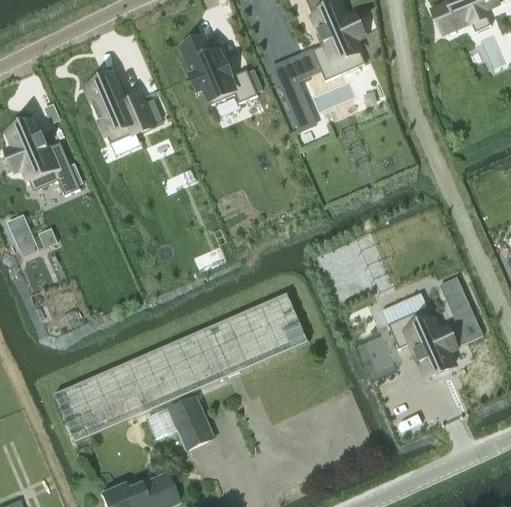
[(449,0),(450,1),(434,9),(443,31),(469,19),(474,31),(490,24),(483,8),(500,0),(449,0)]
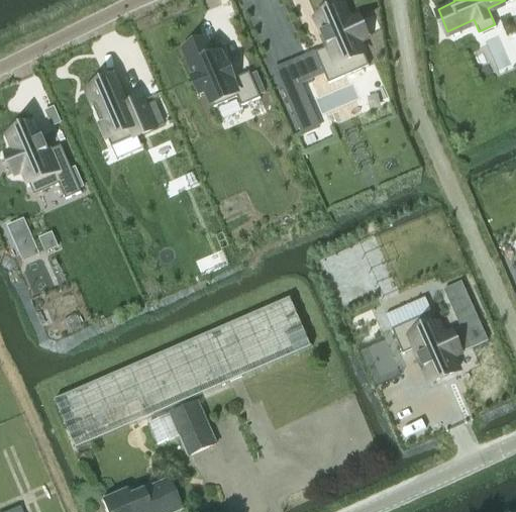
[(325,43),(314,48),(327,80),(368,63),(357,38),(365,35),(355,14),(348,17),(342,4),(315,16),(321,29),(319,29),(325,43)]
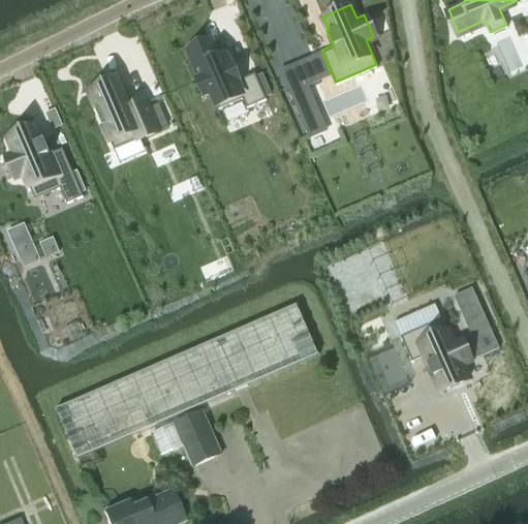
[(210,38),(188,48),(199,75),(196,76),(203,92),(210,89),(218,106),(238,98),(242,106),(266,97),(254,70),(238,78),(230,61),(228,62),(224,53),(217,56),(210,38)]
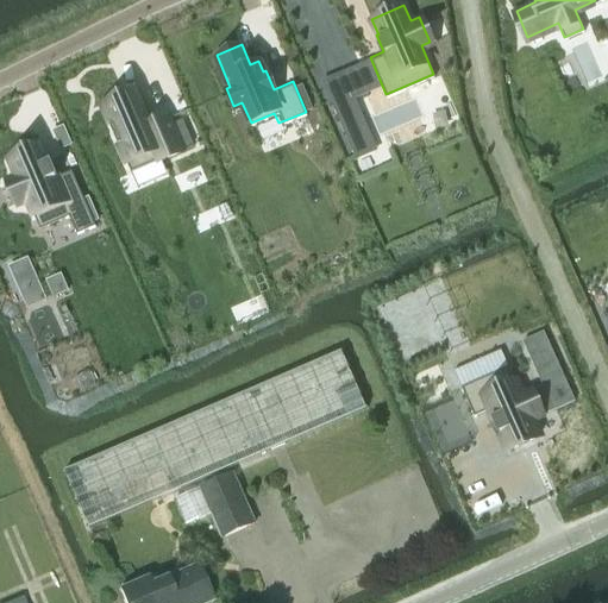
[(113,100),(102,105),(110,121),(108,121),(117,142),(118,140),(130,169),(181,148),(167,114),(148,121),(143,110),(135,90),(126,94),(126,93),(113,99),(113,100)]
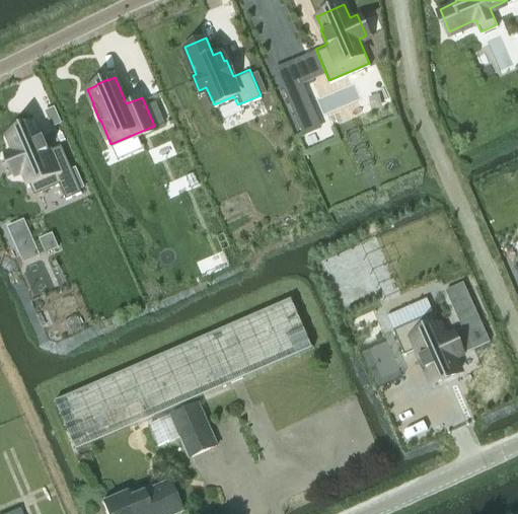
[(300,79),(284,86),(303,133),(319,126),(300,79)]
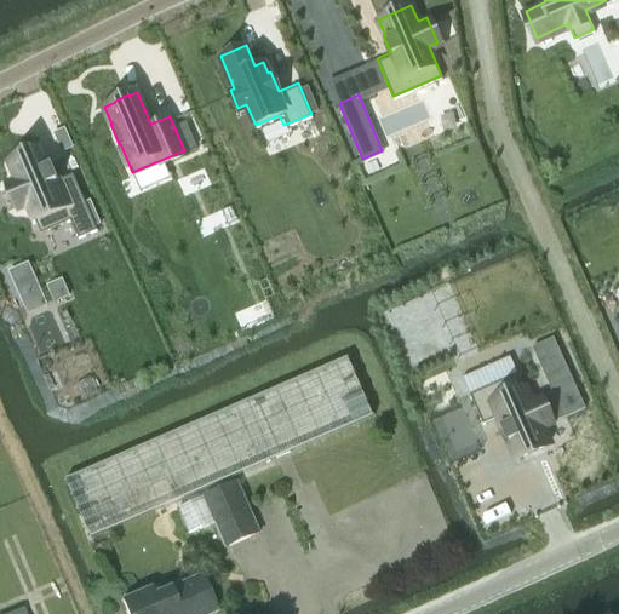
[(9,183),(4,184),(12,204),(17,202),(18,205),(27,201),(40,230),(69,217),(78,235),(96,227),(72,171),(58,177),(51,161),(49,161),(43,145),(10,160),(16,176),(7,179),(9,183)]
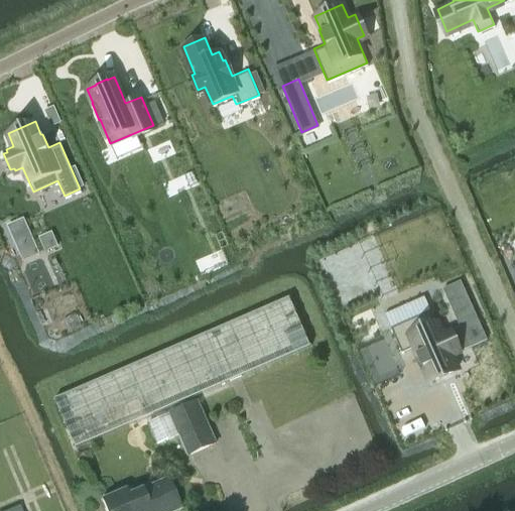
[(423,293),(384,310),(390,326),(401,350),(414,345),(417,352),(415,353),(421,366),(423,365),(429,378),(456,366),(451,353),(458,350),(448,329),(440,332),(430,307),(429,308),(423,293)]
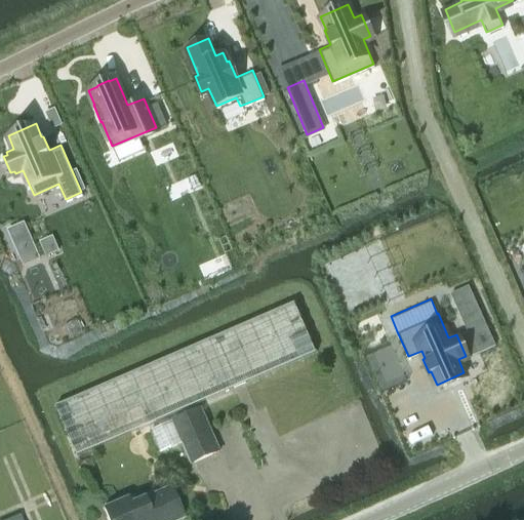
[(293,300),(54,403),(75,451),(315,349),(293,300)]
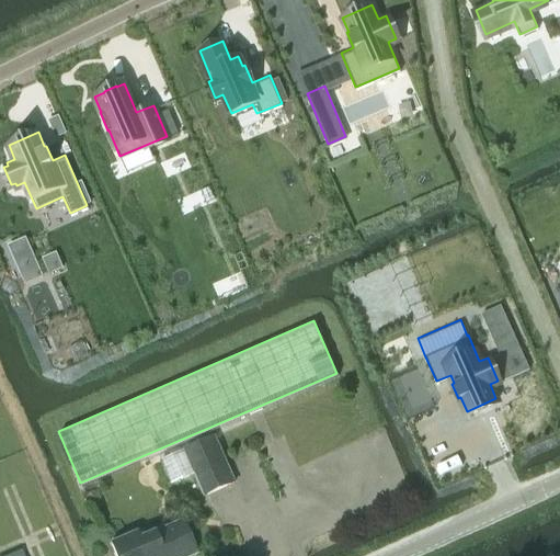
[(170,479),(194,468),(203,489),(233,476),(214,431),(183,445),(184,446),(160,456),(170,479)]
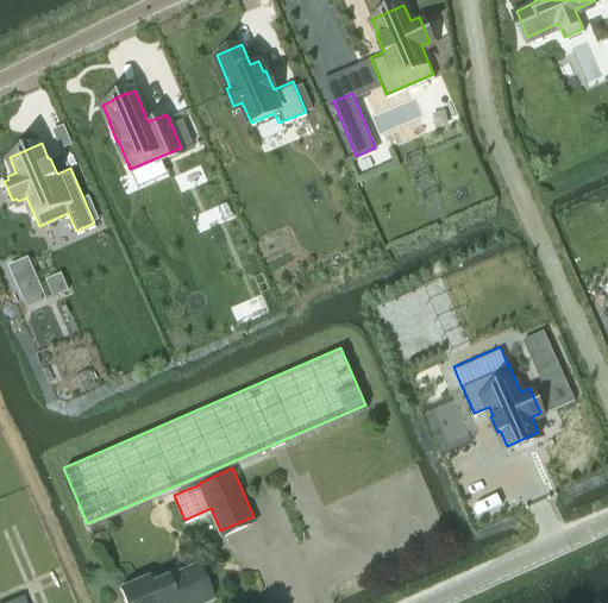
[(196,560),(149,580),(145,573),(121,584),(129,602),(193,602),(211,596),(196,560)]
